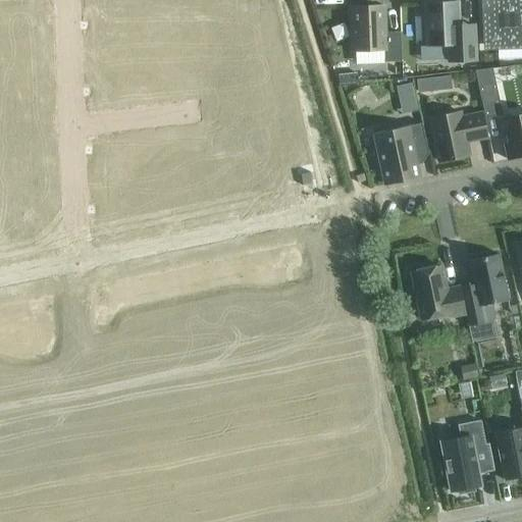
[(521,0),(485,2),(487,48),(521,46),(521,0)]
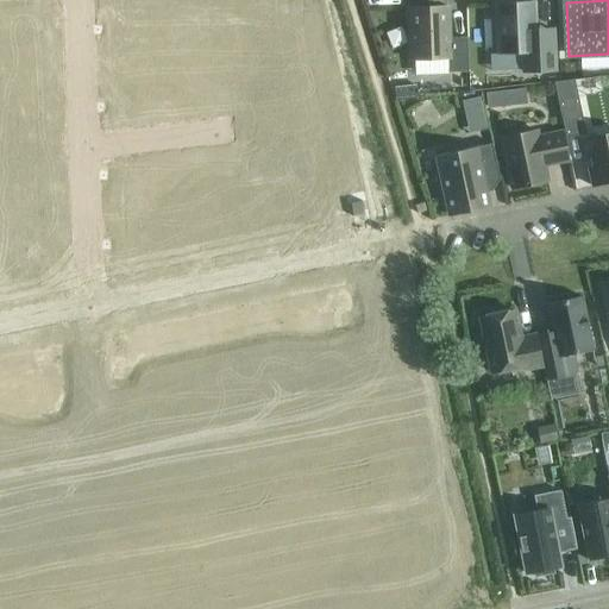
[(535,38),(534,4),(495,5),(495,6),(497,55),(523,54),(523,74),(553,71),(552,38),(535,38)]
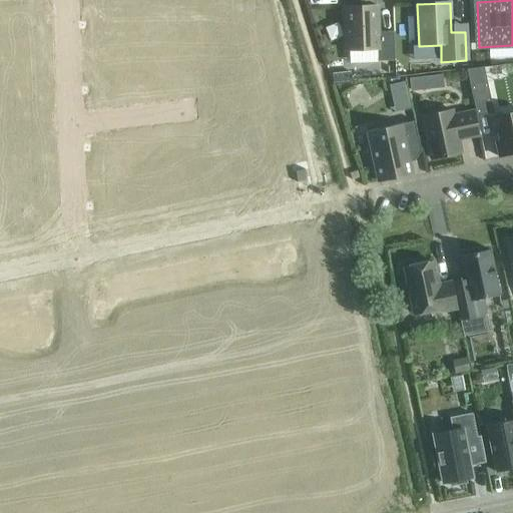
[(345,7),(347,52),(377,50),(378,62),(394,61),(393,32),(377,33),(376,6),(345,7)]
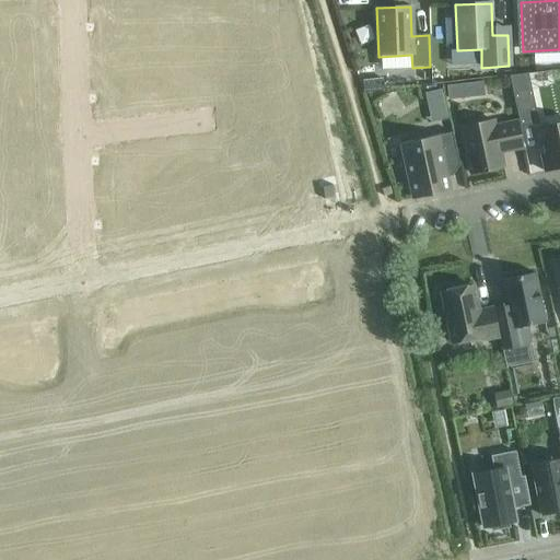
[(538,82),(557,81),(555,68),(517,71),(518,83),(538,82)]
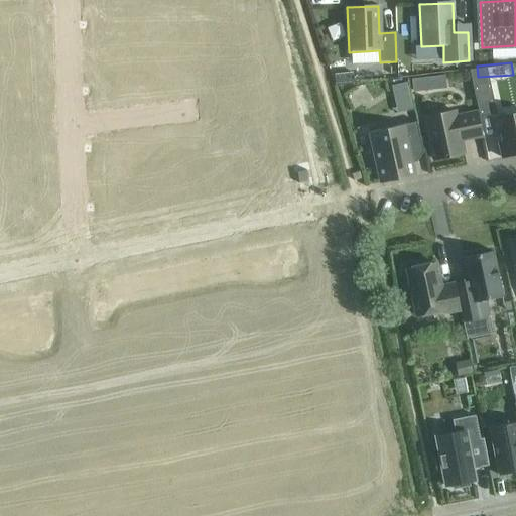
[(397,80),(399,106),(416,105),(414,79),(397,80)]
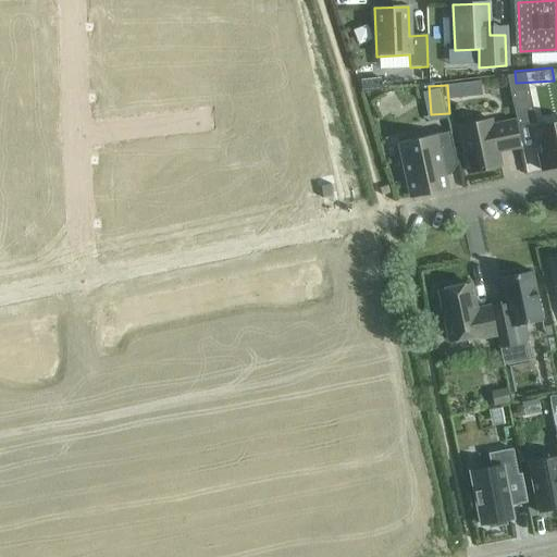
[(529,89),(510,93),(517,127),(535,123),(529,89)]
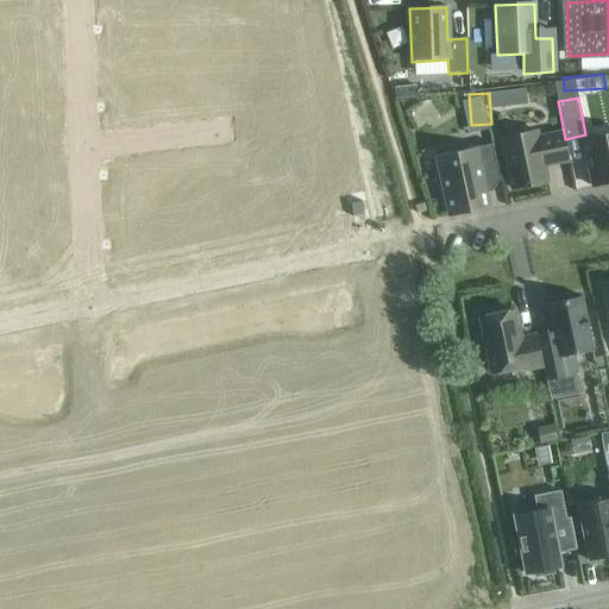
[(501,139),(512,189),(547,182),(542,162),(551,161),(552,164),(569,161),(563,133),(538,138),(537,132),(501,139)]
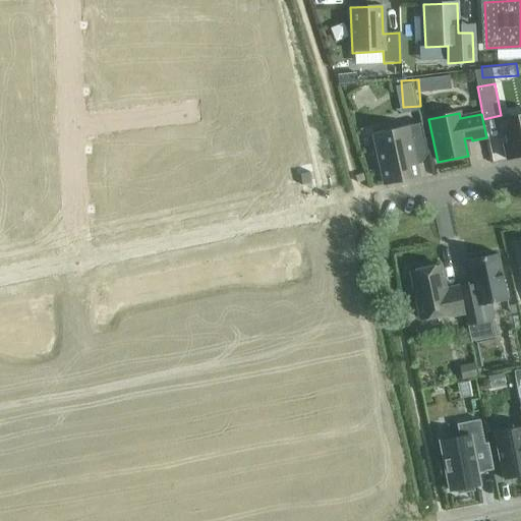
[(503,146),(506,160),(520,156),(520,115),(502,119),(507,145),(503,146)]
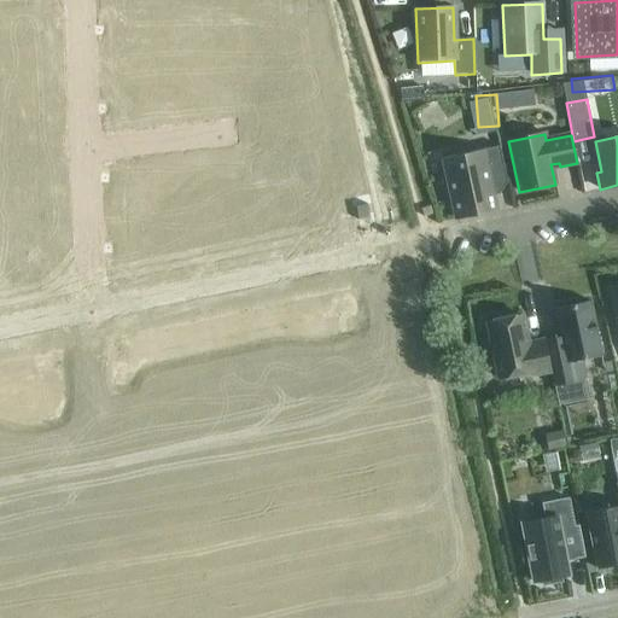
[(443,159),(452,200),(453,200),(458,220),(478,215),(478,216),(495,211),(489,184),(507,180),(500,147),(443,159)]
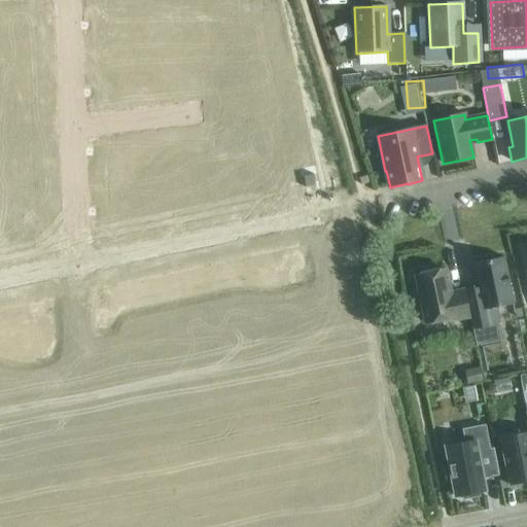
[(478,288),(464,290),(469,317),(472,330),(486,327),(483,311),(513,304),(503,257),(472,264),(478,288)]
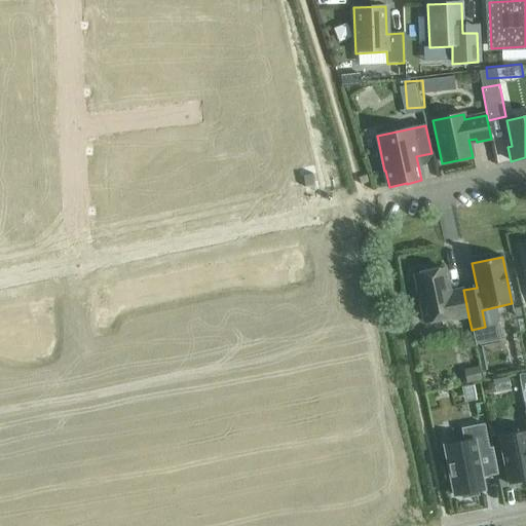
[(414,275),(424,323),(454,316),(455,320),(468,316),(463,290),(449,293),(444,269),(414,275)]
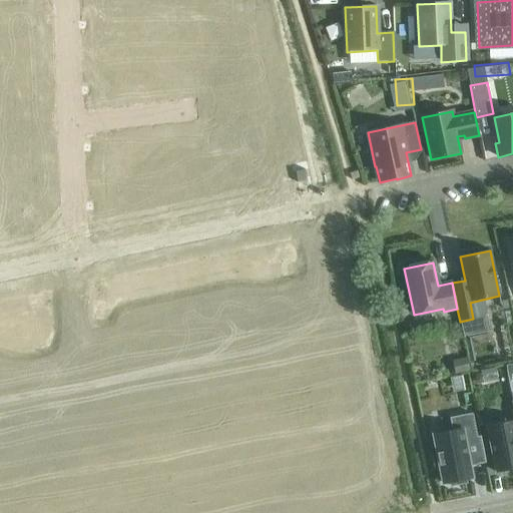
[(512,469),(512,365),(505,367),(511,402),(512,411),(512,420),(487,426),(496,473),(512,469)]
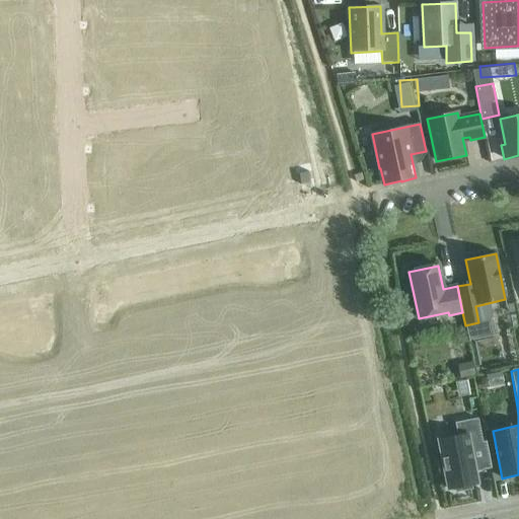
[(473,374),(461,376),(464,392),(476,390),(473,374)]
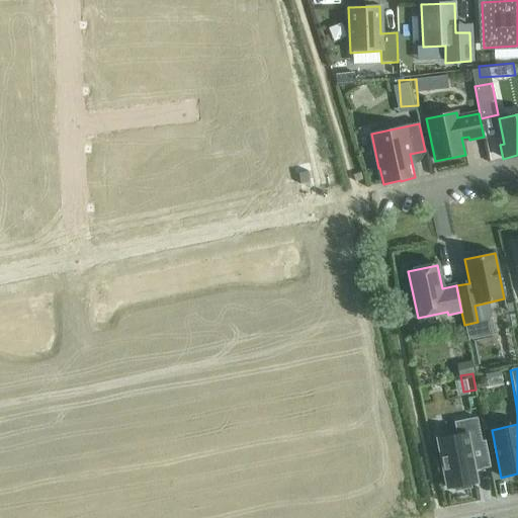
[(447,488),(453,487),(454,492),(470,488),(469,484),(477,483),(469,450),(483,448),(477,418),(454,423),(456,436),(437,439),(447,488)]
